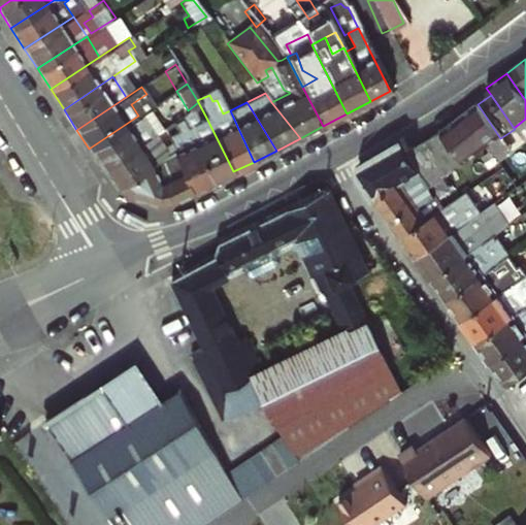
[(508,150),(500,138),(478,104),(426,141),(408,151),(403,140),(401,141),(360,166),(357,178),(374,202),(400,186),(417,209),(434,198),(426,185),(487,146),(487,149),(494,159),(508,150)]
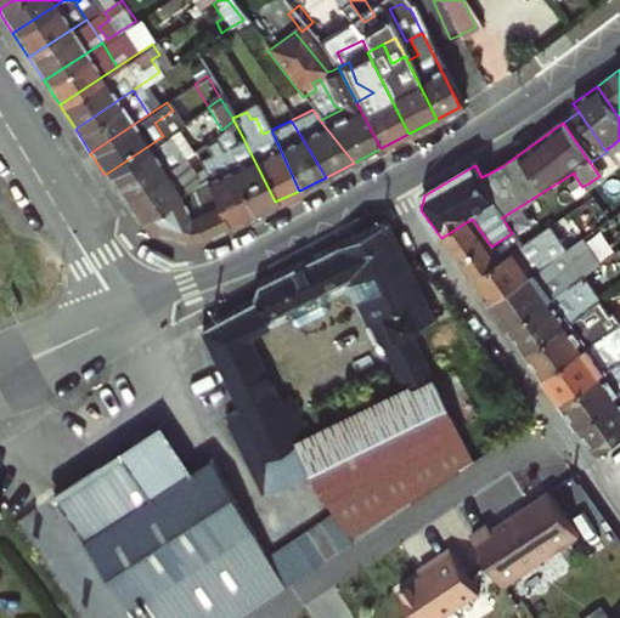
[(179,159),(163,136),(105,175),(119,199),(179,159)]
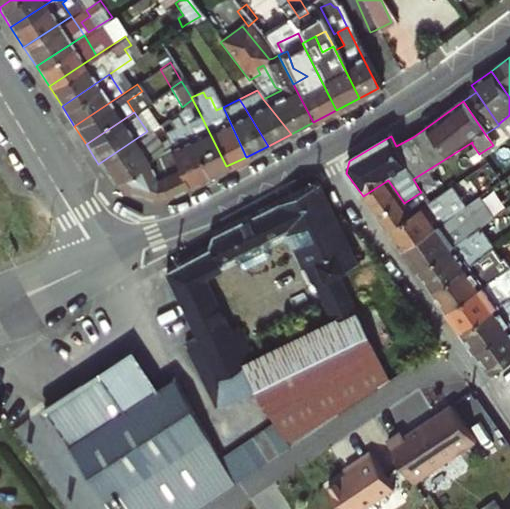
[(207,175),(179,124),(173,113),(168,116),(173,125),(158,132),(165,146),(173,163),(185,186),(207,175)]
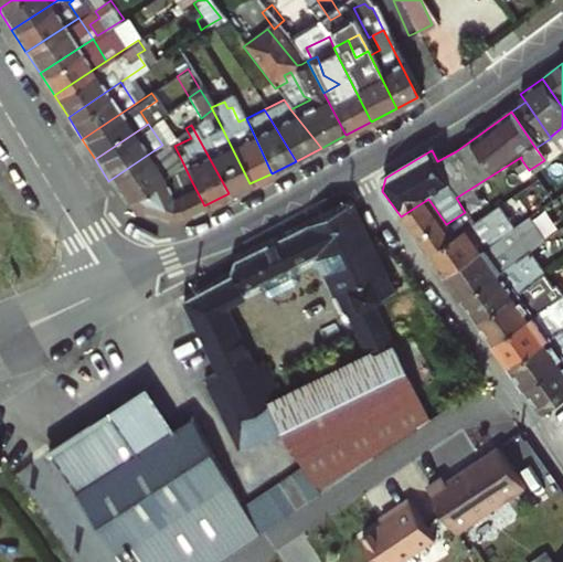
[(208,133),(198,137),(229,193),(250,183),(221,126),(214,129),(216,135),(210,138),(208,133)]
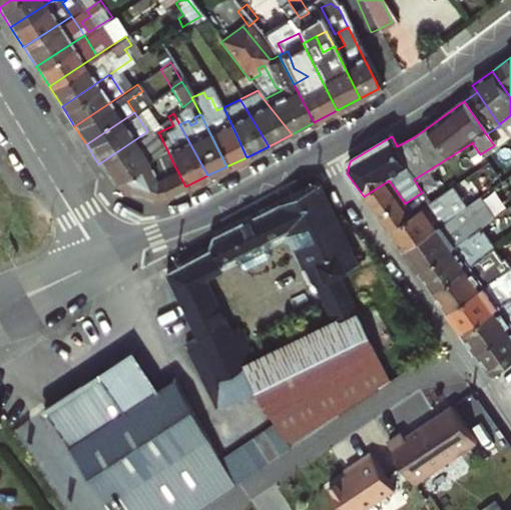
[(159,150),(147,131),(98,164),(109,180),(111,182),(144,159),(159,150)]
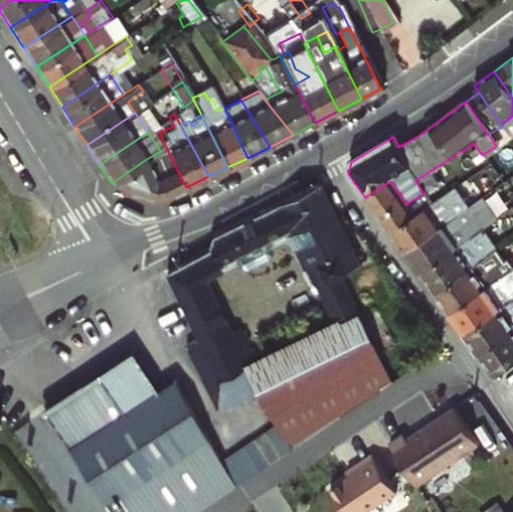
[(149,167),(145,160),(112,183),(122,190),(158,200),(186,187),(174,164),(160,171),(155,165),(149,167)]
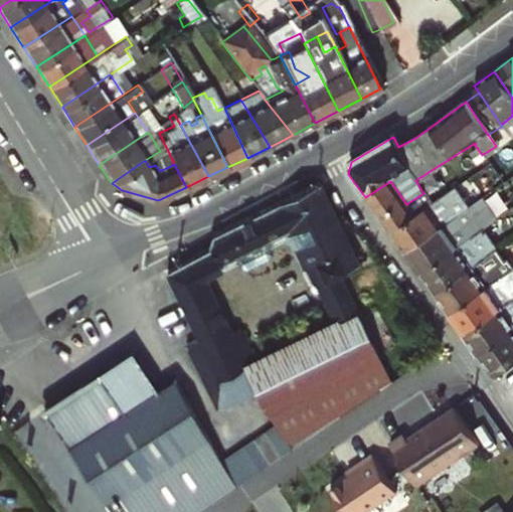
[(391,233),(429,206),(432,204),(423,193),(406,204),(390,181),(365,197),(391,233)]
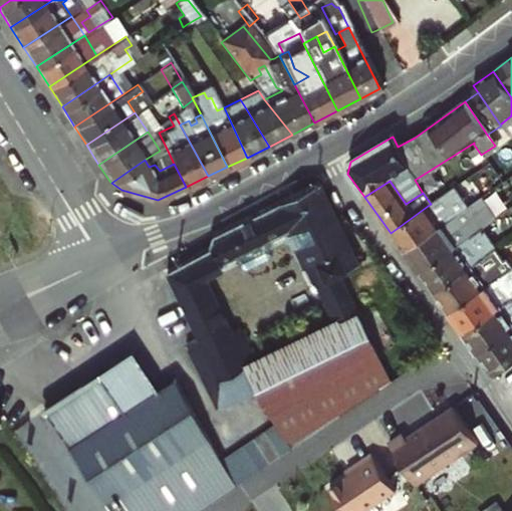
[(376,353),(396,344),(334,218),(318,186),(211,237),(208,246),(209,249),(219,270),(227,267),(225,261),(289,230),(315,284),(317,283),(336,323),(358,312),(376,353)]
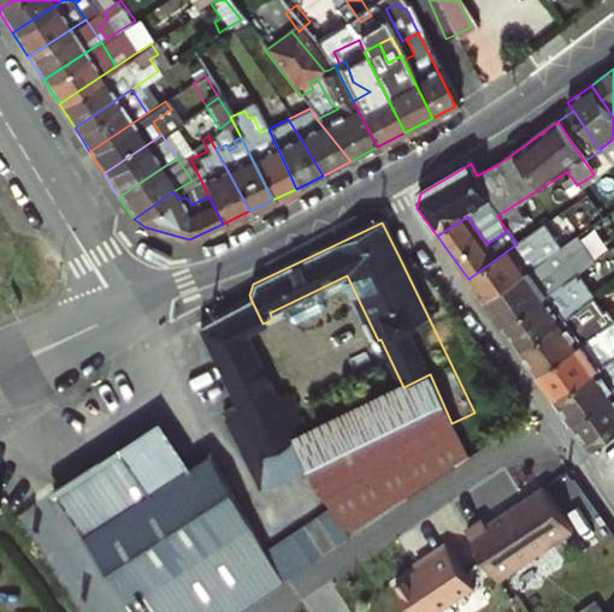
[(580,237),(561,250),(486,306),(503,330),(549,296),(564,286),(551,269),(566,259),(570,263),(589,249),(580,237)]
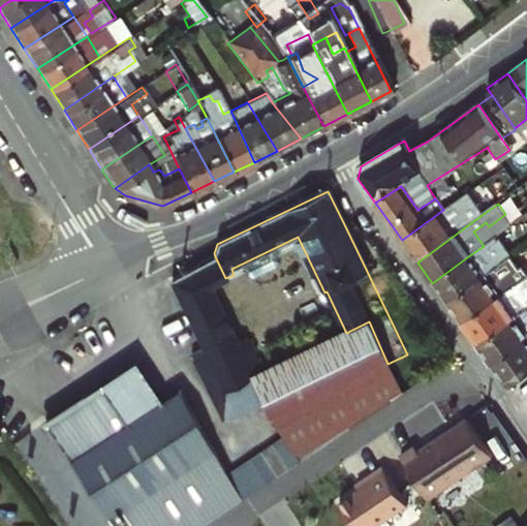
[(448,223),(440,212),(402,240),(417,263),(482,215),(474,206),(448,223)]
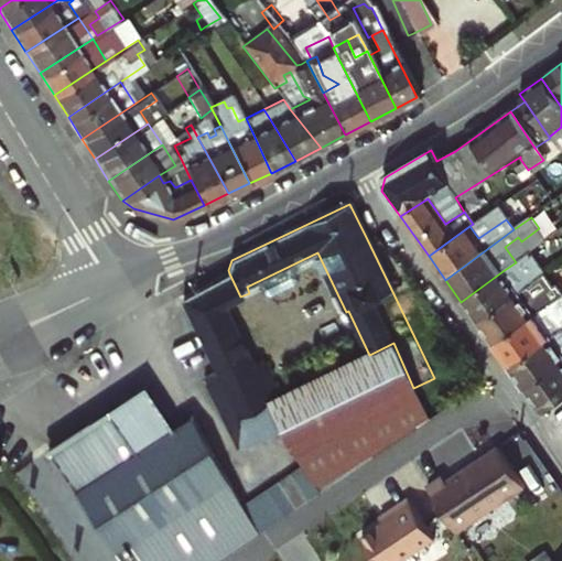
[(529,252),(521,241),(518,237),(505,247),(516,262),(529,252)]
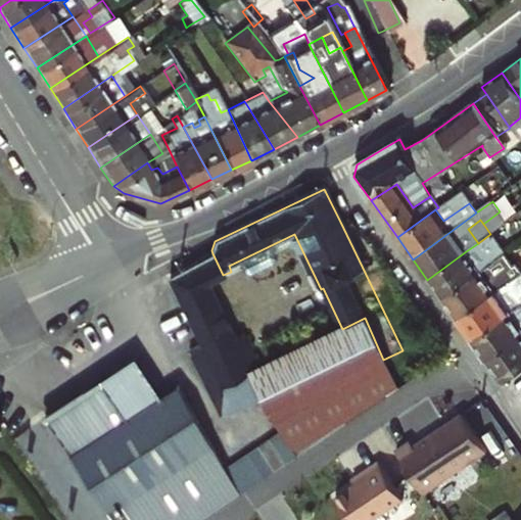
[(504,254),(490,234),(478,243),(492,263),(504,254)]
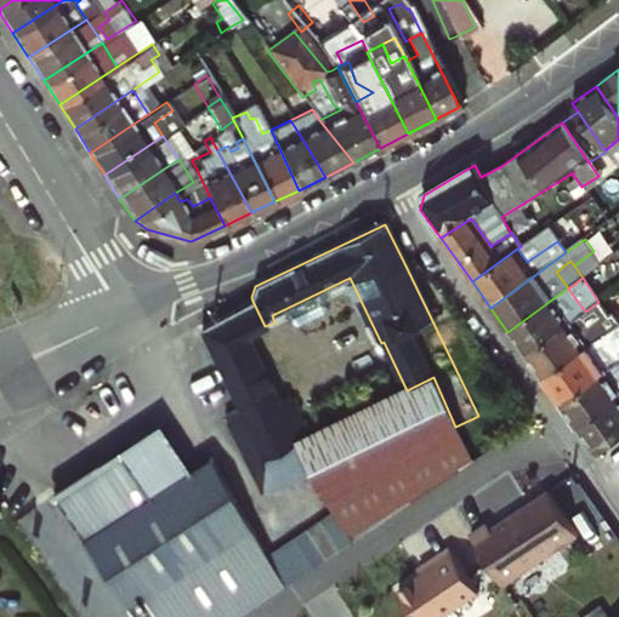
[(554,298),(571,323),(585,312),(568,289),(554,298)]
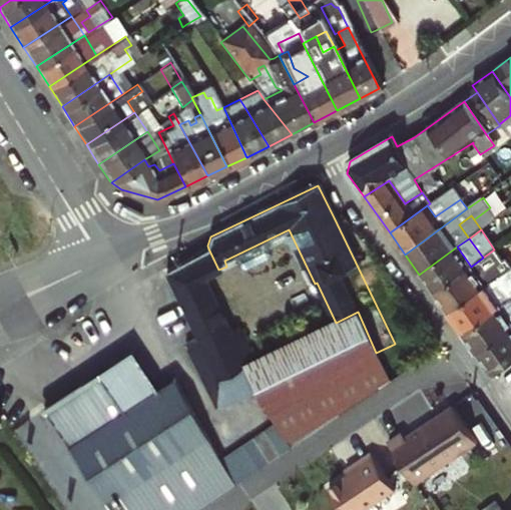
[(433,294),(471,267),(457,246),(419,275),(433,294)]
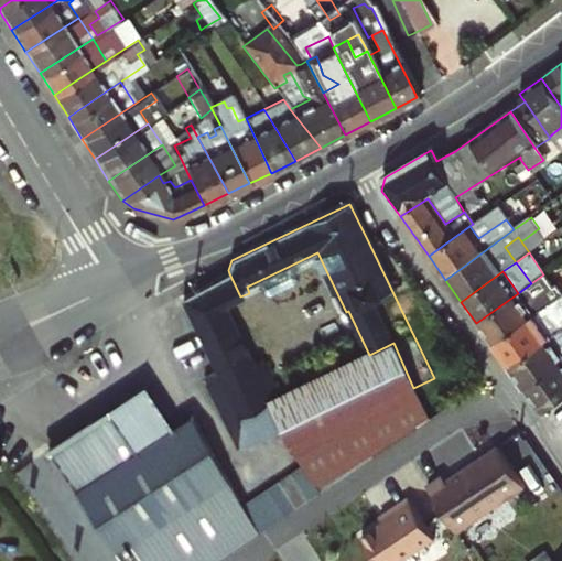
[(240,297),(229,273),(209,286),(219,306),(240,297)]
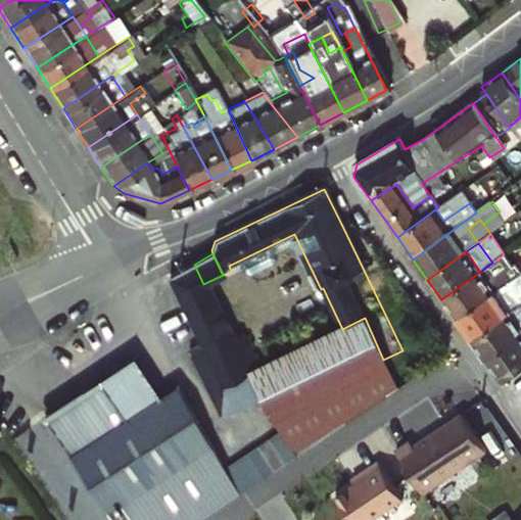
[(492,263),(480,272),(441,299),(457,322),(520,276),(504,254),(492,263)]
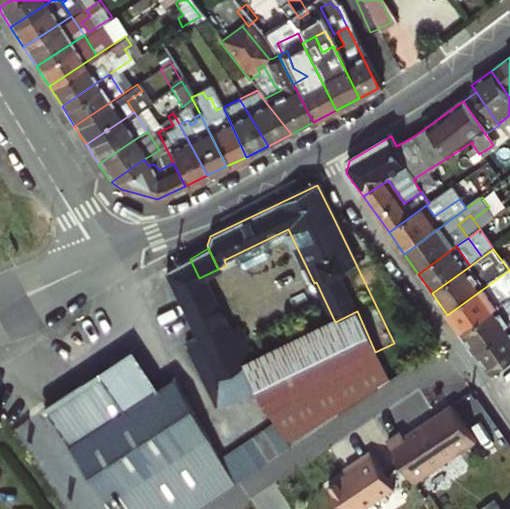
[(203,384),(242,366),(252,361),(240,337),(230,341),(199,278),(190,259),(165,272),(198,338),(185,346),(203,384)]
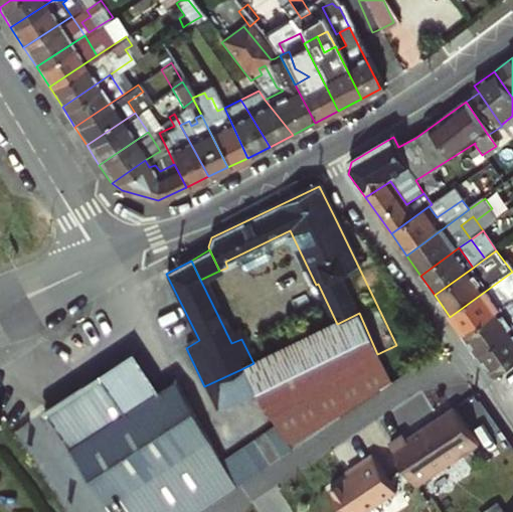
[(450,317),(465,337),(512,302),(512,274),(512,272),(450,317)]
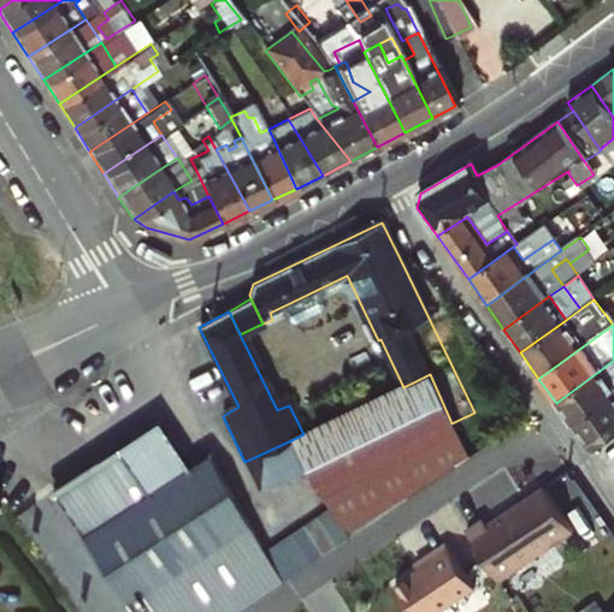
[(574,428),(613,397),(613,361),(556,403),(574,428)]
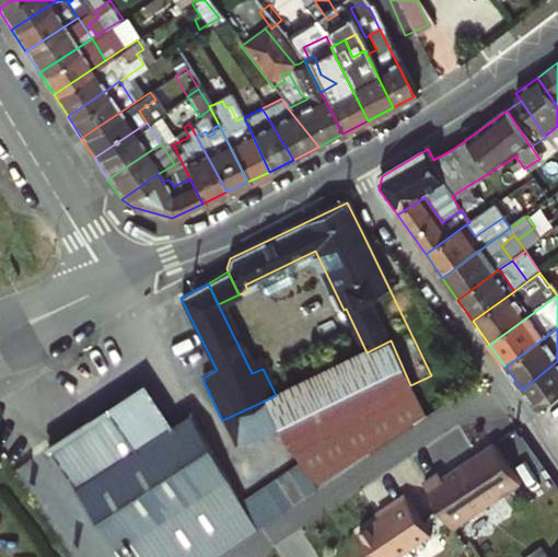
[(391,340),(367,352),(276,395),(265,401),(278,429),(286,444),(301,464),(322,487),(425,416),(410,385),(391,340)]
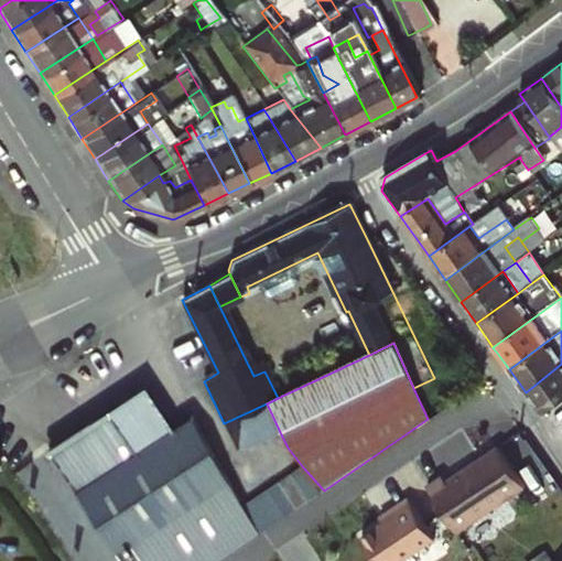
[(561,397),(561,364),(526,392),(540,413),(561,397)]
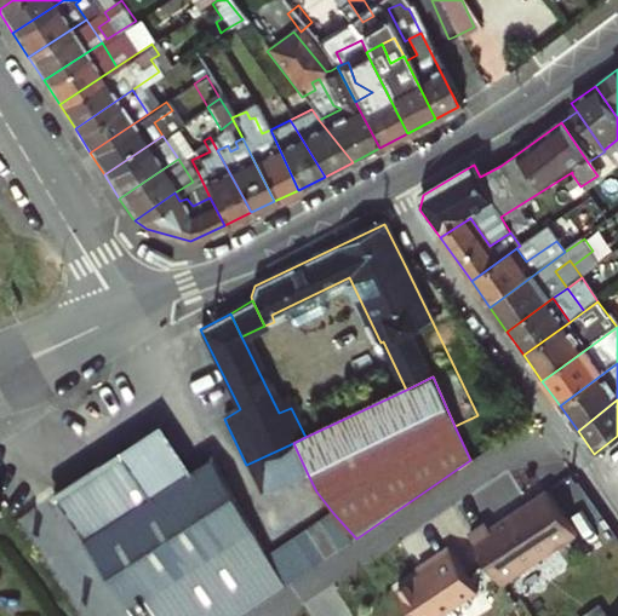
[(267,556),(215,466),(211,459),(188,472),(158,425),(51,495),(131,615),(241,615),(285,587),(267,556)]
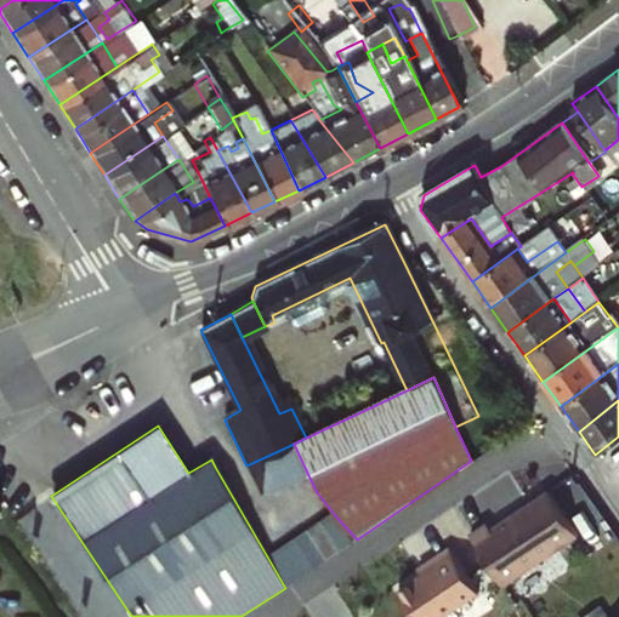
[(308,475),(294,444),(246,466),(262,497),(308,475)]
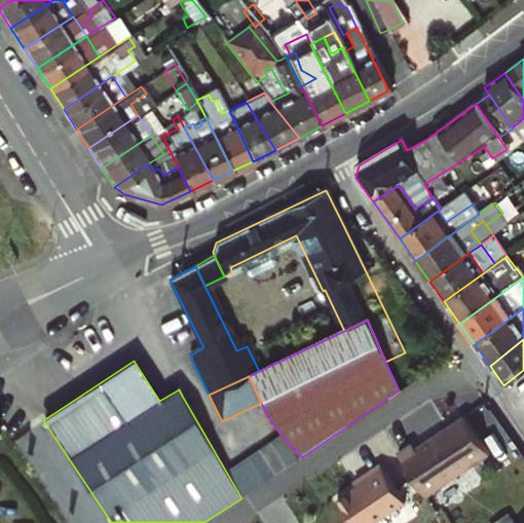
[(395,451),(423,493),(487,450),(461,413),(413,446),(409,441),(395,451)]
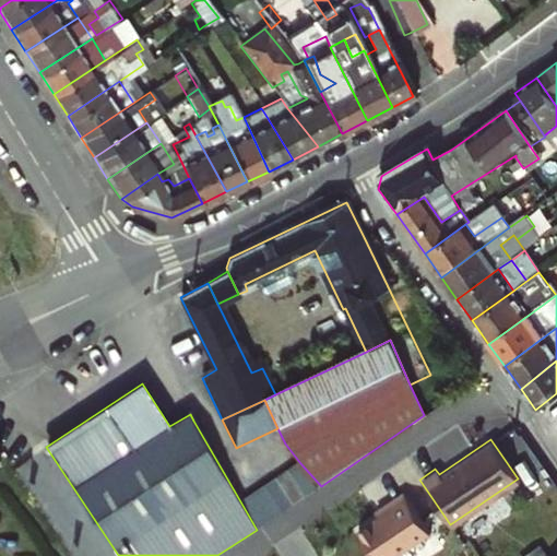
[(300,463),(240,501),(257,530),(321,486),(300,463)]
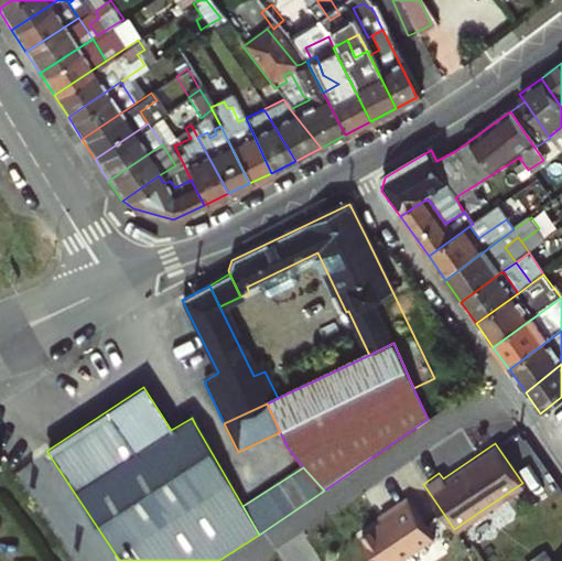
[(360,537),(377,560),(399,560),(435,536),(407,496),(391,507),(396,513),(360,537)]
